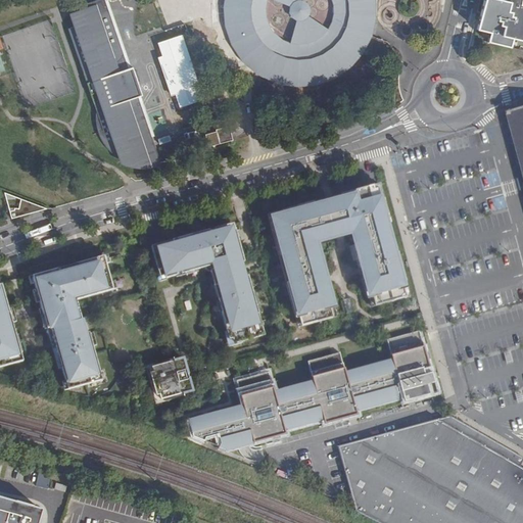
[(125,55),(104,0),(98,0),(77,7),(80,18),(76,20),(77,26),(68,29),(91,94),(96,92),(96,93),(99,92),(100,94),(99,94),(96,111),(96,119),(97,126),(98,133),(100,137),(102,142),(105,146),(108,149),(111,153),(114,155),(117,157),(122,159),(126,161),(132,163),(137,163),(142,164),(135,145),(153,139),(156,138),(142,97),(143,96),(139,84),(141,83),(138,72),(135,73),(134,67),(132,67),(120,73),(115,64),(125,55)]
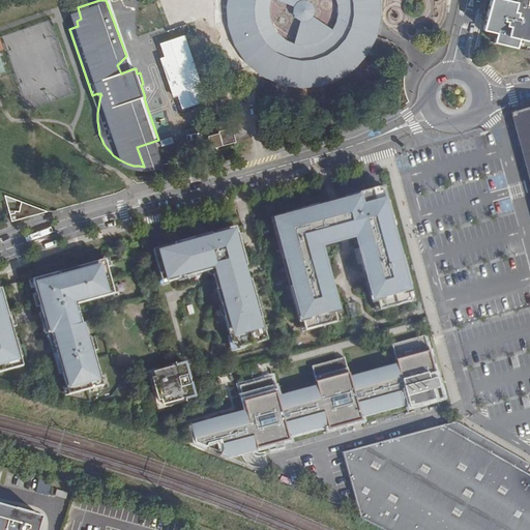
[(106,0),(126,56),(117,65),(121,74),(134,68),(110,2),(114,0),(106,0)]
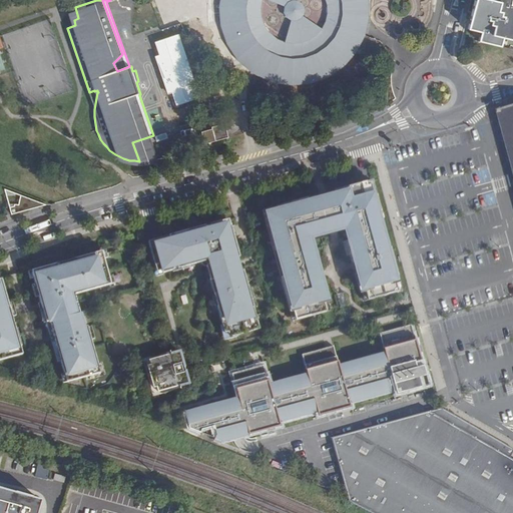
[(220,0),(219,10),(223,28),(229,46),(241,61),(253,72),(263,78),(272,82),(292,84),(309,83),(328,76),(342,66),(356,51),(363,37),(368,19),(367,0),(220,0)]
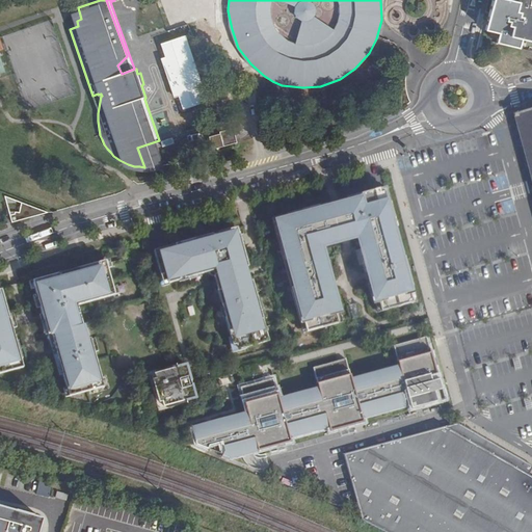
[(493,0),(490,12),(486,30),(496,32),(500,33),(499,37),(498,43),(520,48),(521,42),(522,38),(525,40),(531,41),(531,5),(529,5),(530,1),(530,0),(493,0)]
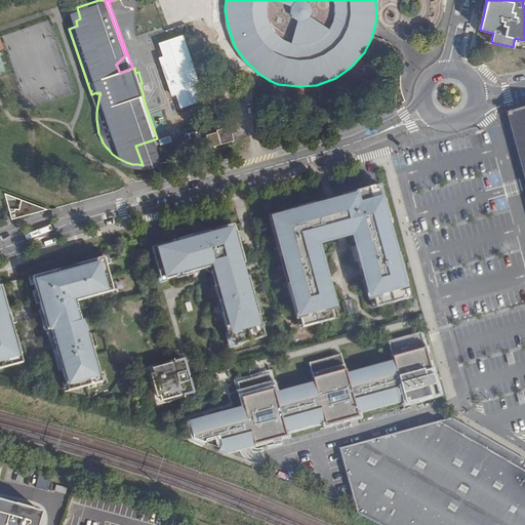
[(205,99),(184,35),(159,43),(163,56),(160,57),(173,96),(176,95),(180,108),(205,99)]
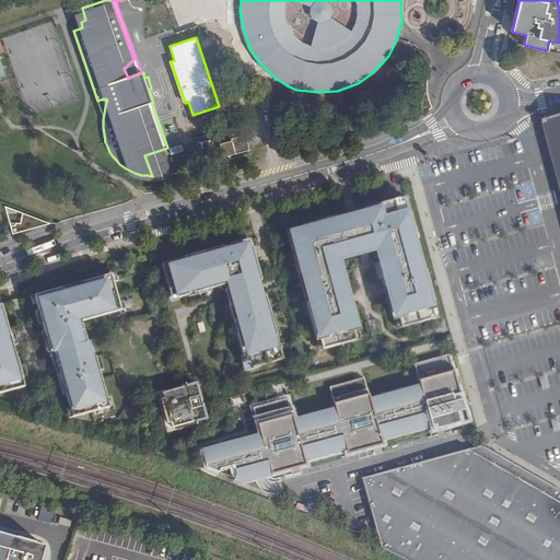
[(541,120),(540,121),(559,191),(559,116),(556,117),(556,116),(553,117),(553,118),(544,120),(544,119),(541,120)]
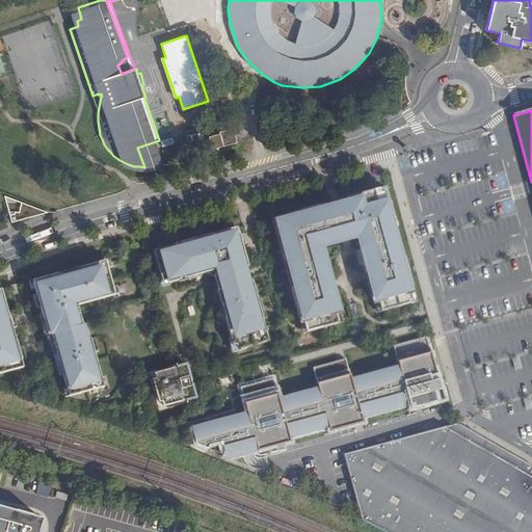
[(231,130),(219,133),(220,135),(209,138),(212,150),(237,142),(233,129),(231,130)]
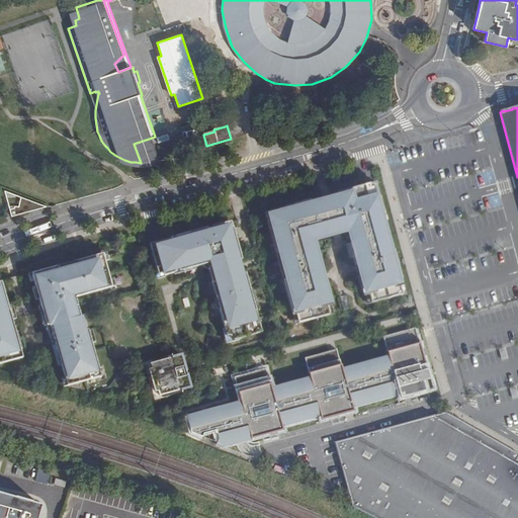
[(134,144),(141,163),(143,163),(148,163),(152,162),(160,161),(152,138),(134,144)]
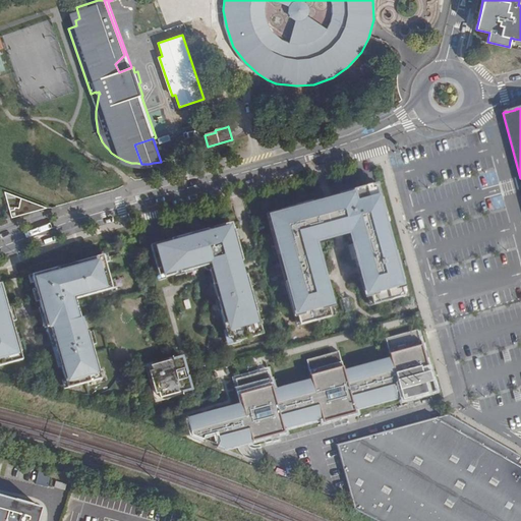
[(266,218),(296,330),(338,319),(317,243),(348,234),(369,311),(403,302),(371,188),(329,200),(266,218)]
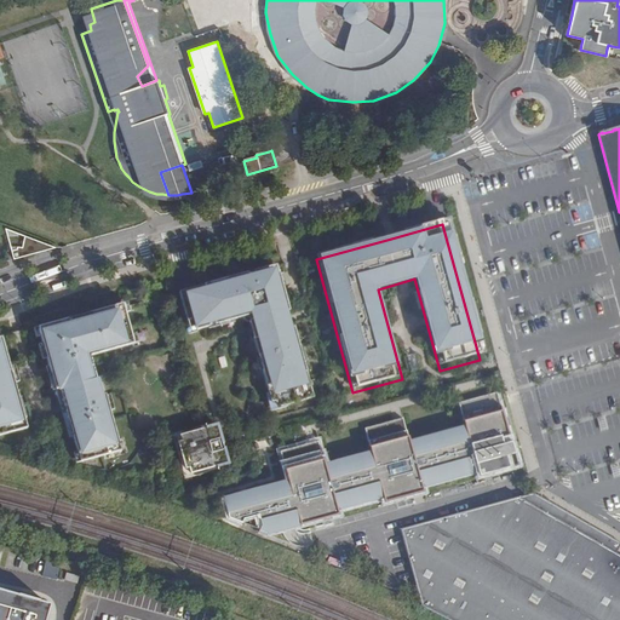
[(11,230),(18,259),(39,254),(39,252),(45,244),(50,246),(51,251),(59,248),(11,230)]
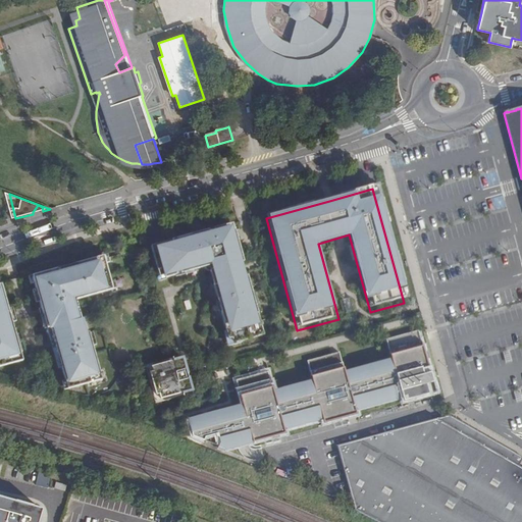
[(33,212),(33,214),(43,211),(42,207),(38,205),(33,212)]
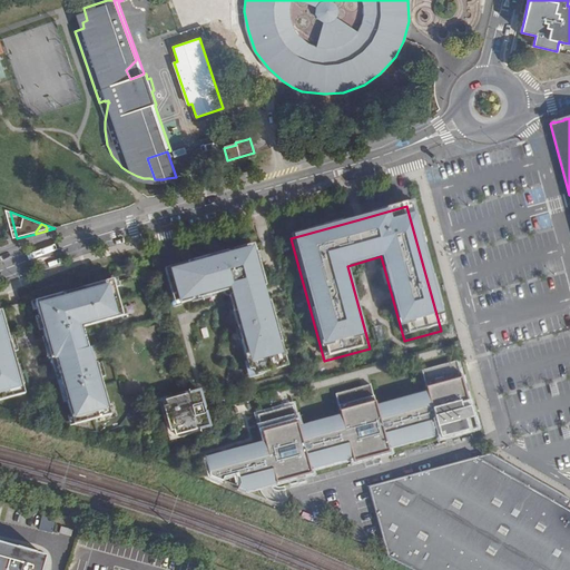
[(254,374),(287,365),(272,306),(268,307),(265,296),(263,285),(266,284),(254,243),(173,264),(165,266),(175,303),(232,288),(233,293),(229,294),(249,370),(253,367),(254,374)]
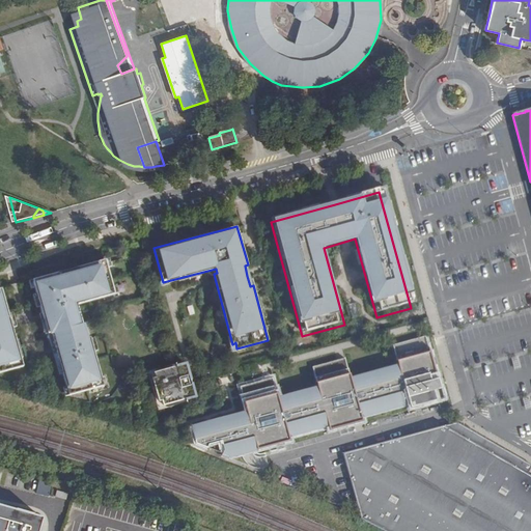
[(40,277),(42,281),(55,332),(58,332),(74,390),(104,382),(88,323),(86,324),(80,302),(114,292),(105,259),(40,277)]
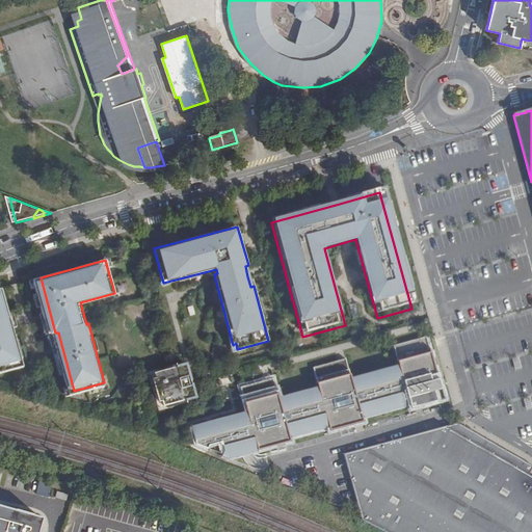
[(0,374),(28,367),(6,287),(0,288),(0,374)]
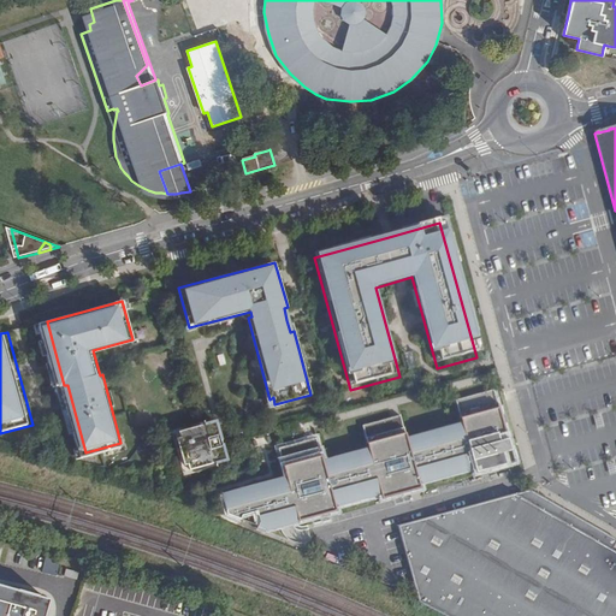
[(108,373),(102,374),(120,443),(86,452),(67,385),(64,385),(64,386),(84,461),(126,449),(124,438),(117,409),(122,407),(118,389),(113,390),(108,373)]
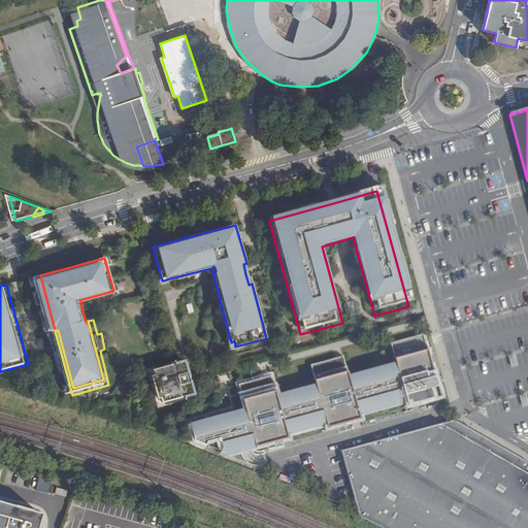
[(433,370),(424,334),(391,342),(396,363),(349,376),(342,355),(338,356),(310,364),(316,385),(276,396),(270,374),(238,384),(245,410),(190,425),(194,441),(205,447),(207,442),(218,440),(219,442),(220,442),(222,448),(221,452),(227,455),(245,450),(256,447),(256,448),(289,438),(288,433),(326,423),(328,428),(361,419),(360,414),(406,401),(407,406),(434,399),(434,398),(430,383),(433,382),(430,371),(433,370)]
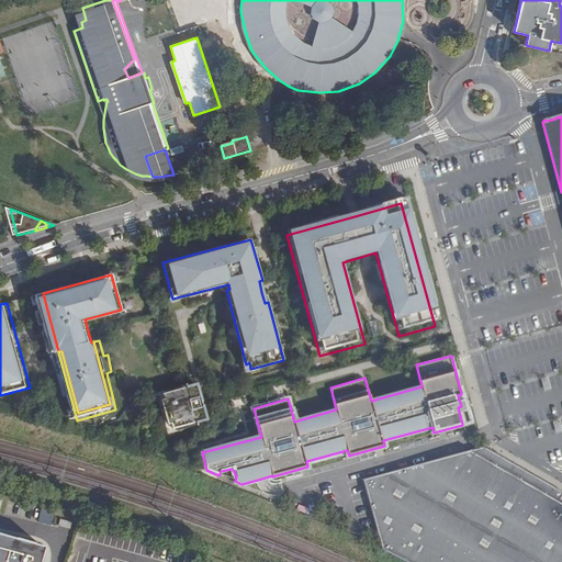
[(172,430),(206,420),(197,385),(163,394),(164,400),(161,401),(167,425),(170,425),(172,430)]
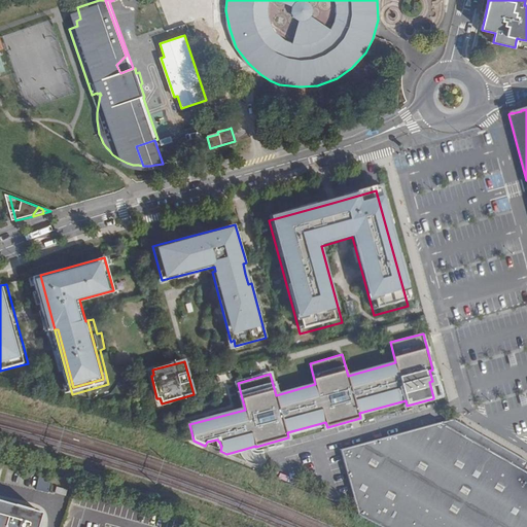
[(435,381),(432,370),(429,371),(432,381),(429,382),(433,397),(440,396),(435,381)]
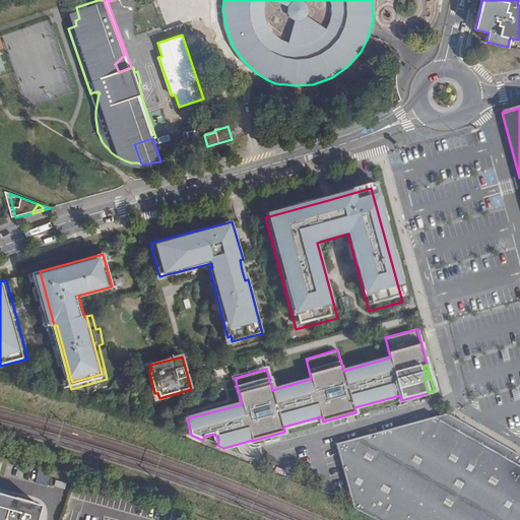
[(436,416),(336,444),(353,508),(376,519),(519,519),(519,466),(516,464),(519,458),(519,455),(447,413),(436,416)]
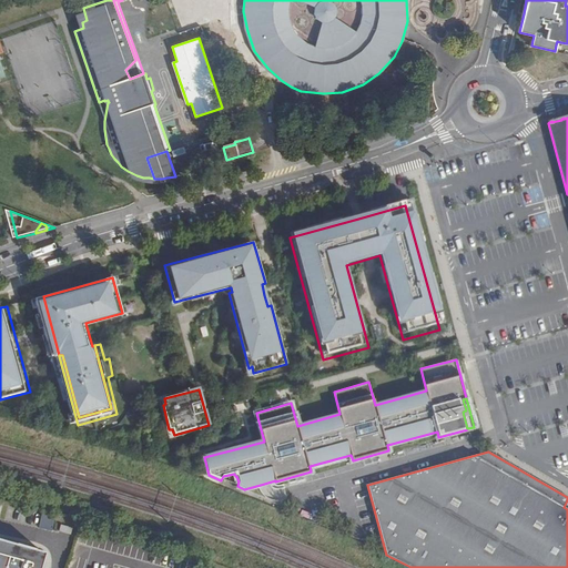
[(221,480),(237,486),(239,482),(236,476),(235,476),(234,474),(223,476),(221,480)]
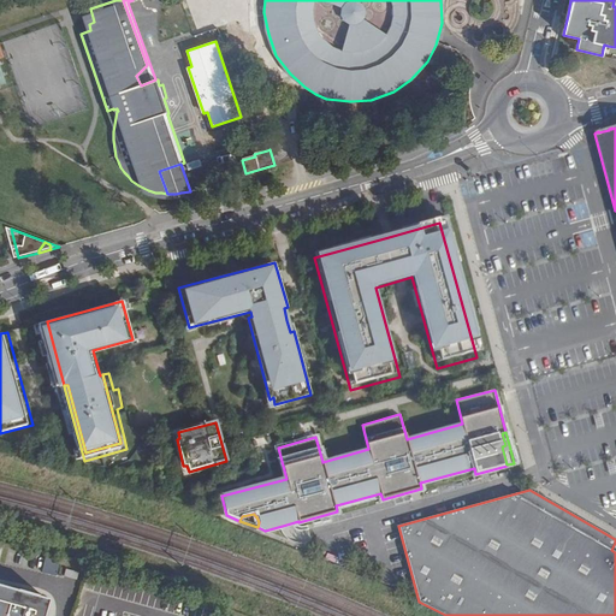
[(43,615),(48,600),(0,586),(0,615),(43,615)]
